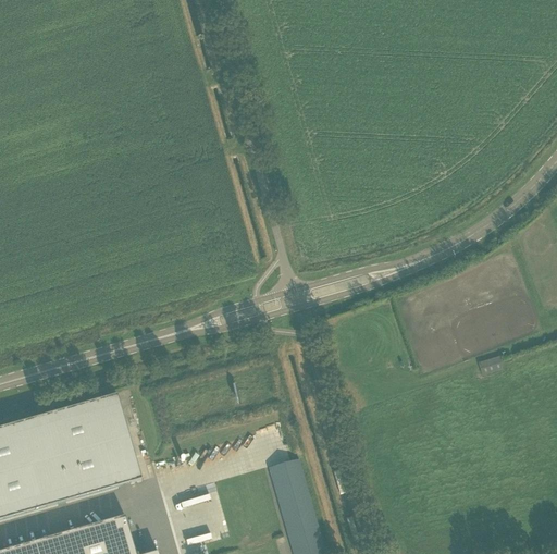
[(479,360),(483,374),(505,367),(500,353),(479,360)]
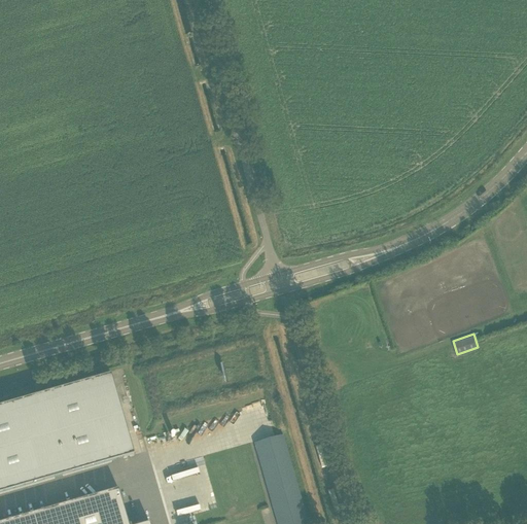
[(0,490),(134,452),(110,372),(0,403),(0,490)]
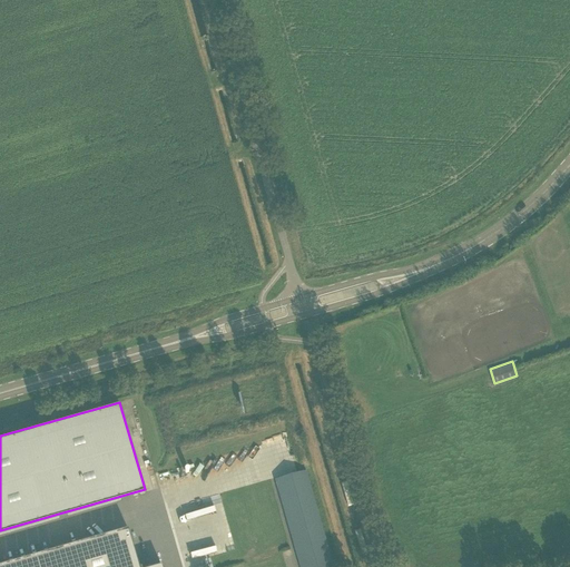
[(259,455),(275,441),(273,438),(256,450),(259,455)]
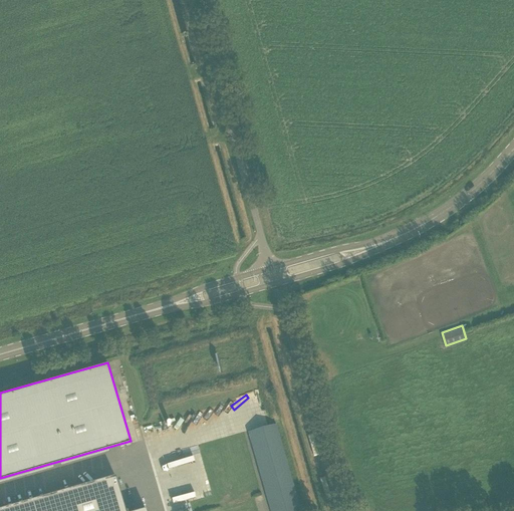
[(301,510),(276,422),(248,430),(270,510),(301,510)]
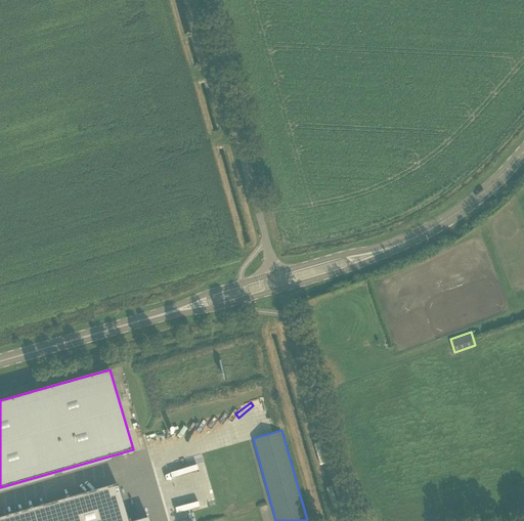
[(165,471),(188,464),(186,458),(163,465),(165,471)]
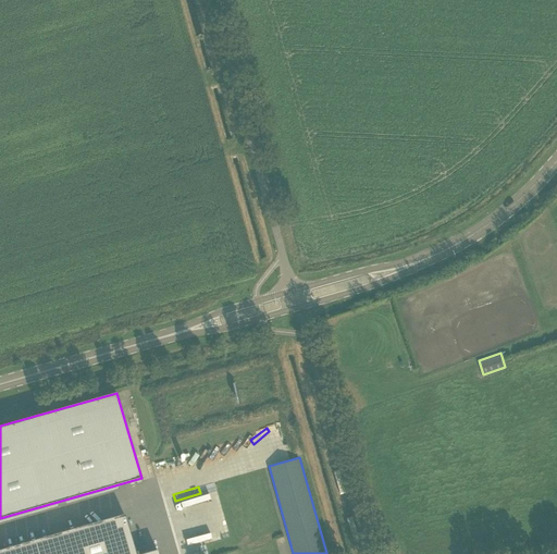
[(181,515),(181,520),(208,517),(207,511),(181,515)]
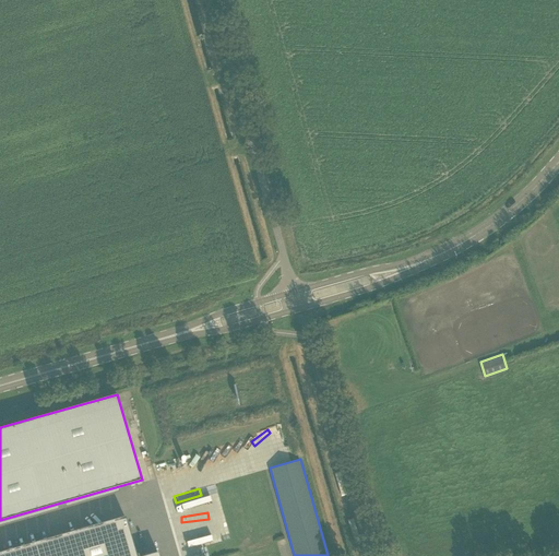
[(137,555),(126,516),(0,552),(0,555),(159,555),(158,552),(142,555),(137,555)]
